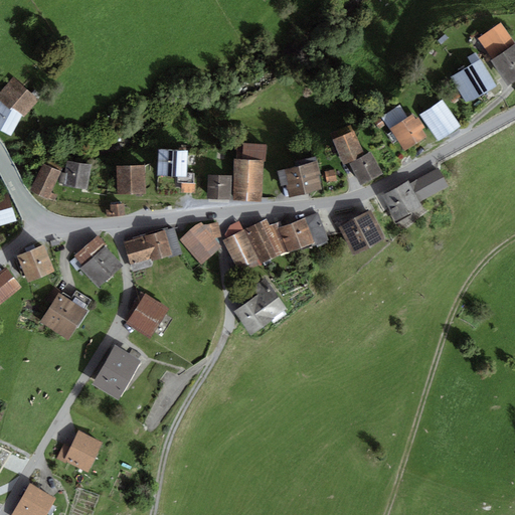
[(494,59),(514,43),(500,23),(478,38),(494,59)]
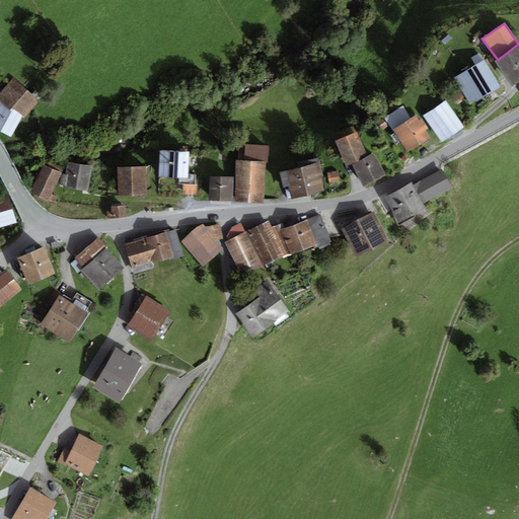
[(441,41),(444,45),(451,39),(448,34),(441,41)]
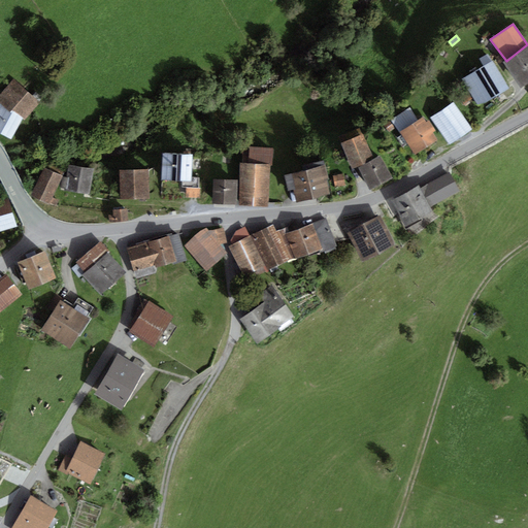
[(527,84),(527,44),(506,61),(503,63),(522,89),(527,84)]
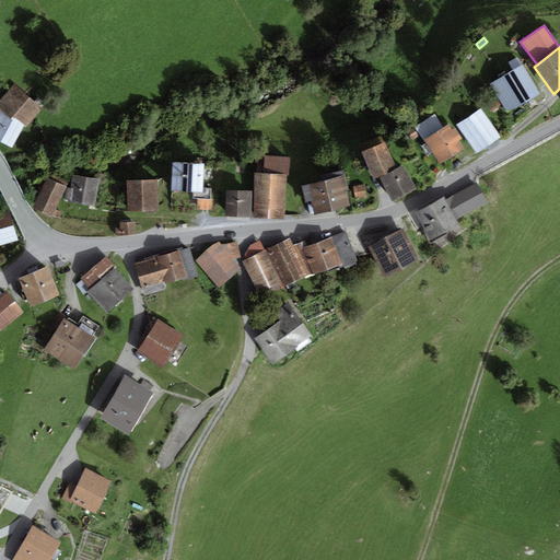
[(513,70),(522,65),(517,57),(509,62),(513,70)]
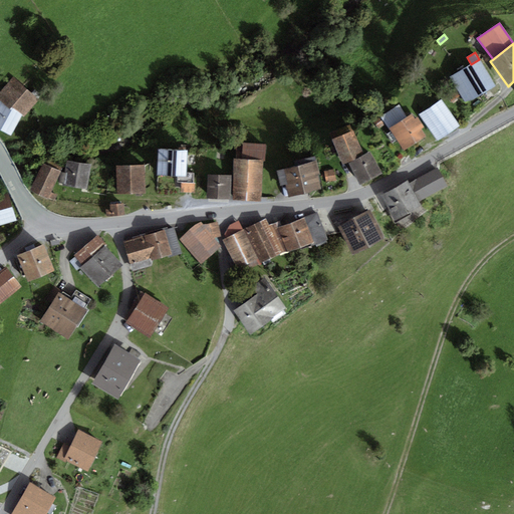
[(471,64),(450,77),(466,104),(495,86),(479,59),(471,64)]
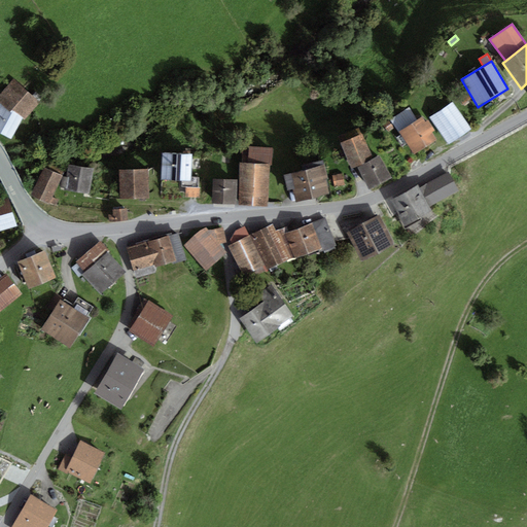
[(39,104),(14,79),(0,95),(0,133),(11,139),(23,119),(25,119),(39,104)]
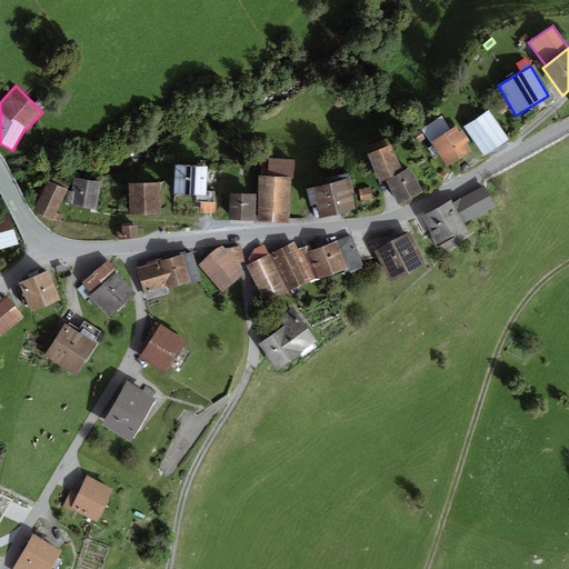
[(509,140),(488,111),(465,128),(485,157),(509,140)]
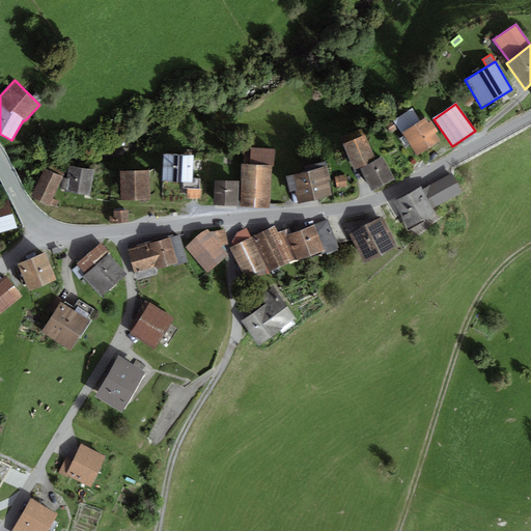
[(394,120),(402,133),(419,121),(412,109),(394,120)]
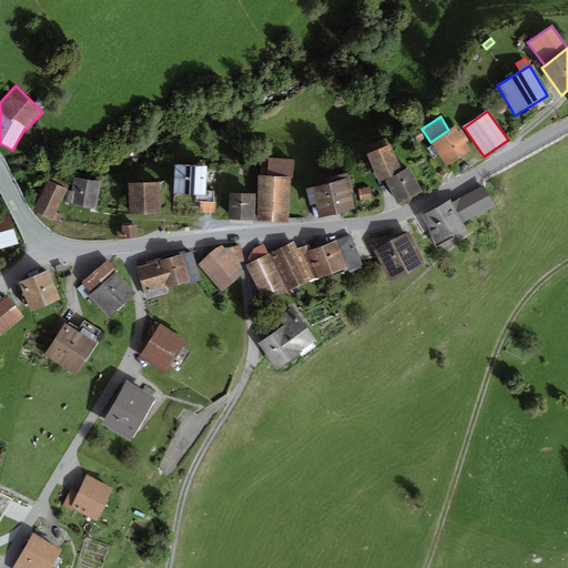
[(430,142),(446,166),(470,151),(466,143),(468,141),(462,130),(458,132),(455,127),(448,130),(430,142)]
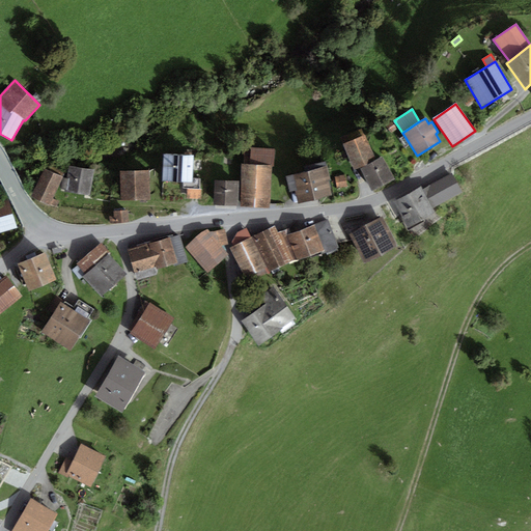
[(391,133),(397,130),(391,120),(385,124),(391,133)]
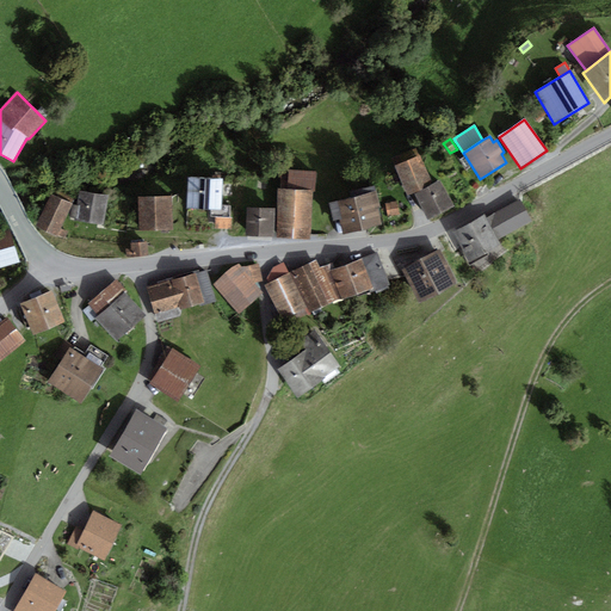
[(414,195),(433,185),(420,155),(394,166),(408,198),(414,195)]
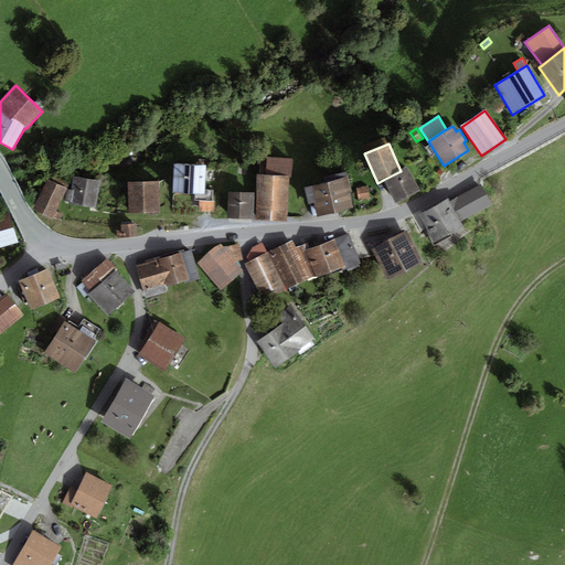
[(292,158),(260,157),(259,174),(288,177),(291,177),(292,158)]
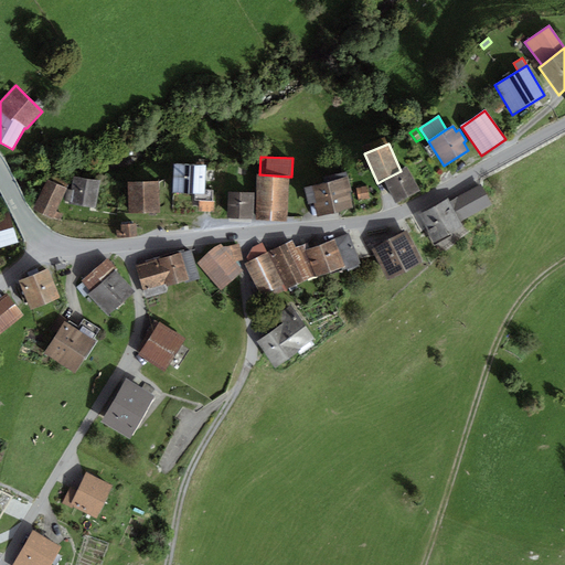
[(205,190),(205,166),(173,166),(173,194),(195,194),(194,200),(199,201),(213,201),(213,190),(205,190)]
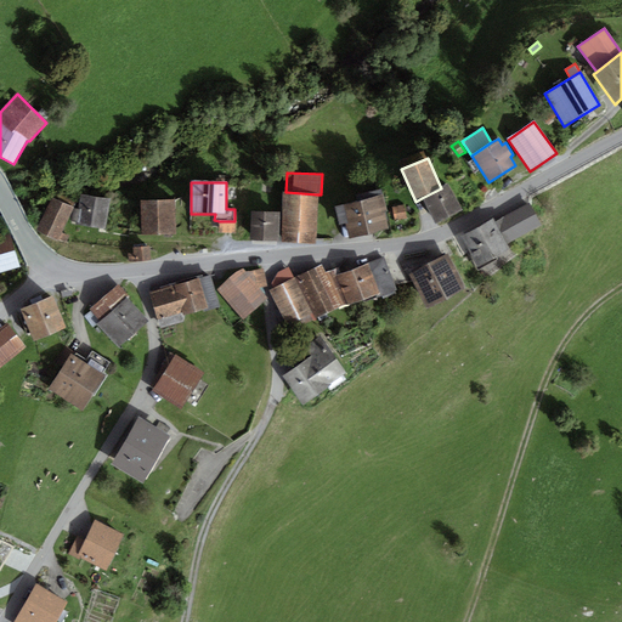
[(422,198),(435,224),(462,210),(448,184),(441,188),(422,198)]
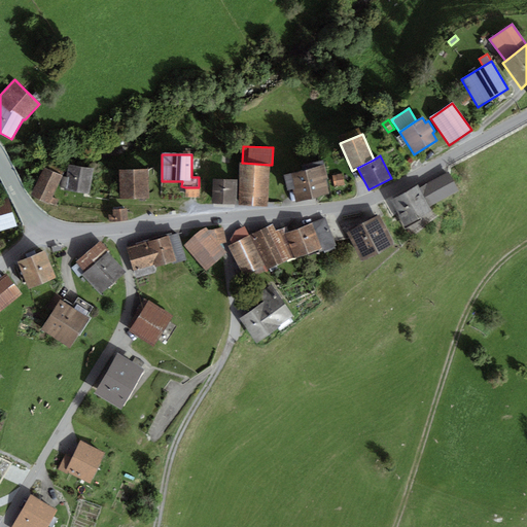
[(267,206),(269,165),(242,163),(240,163),(240,205),(267,206)]
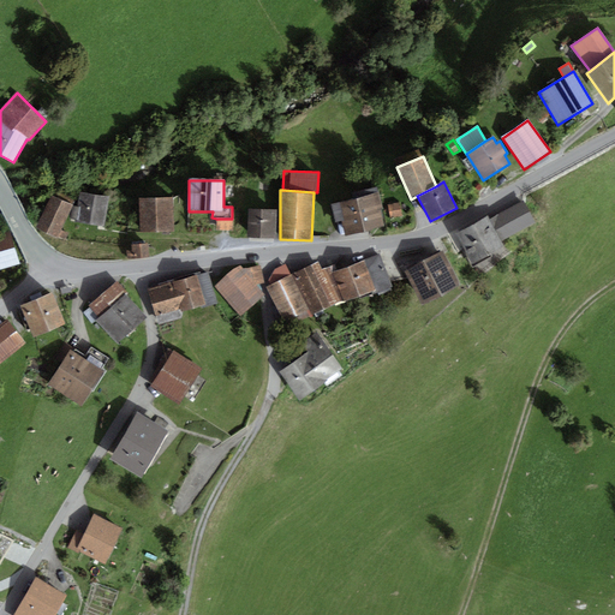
[(105,226),(109,196),(81,192),(76,222),(105,226)]
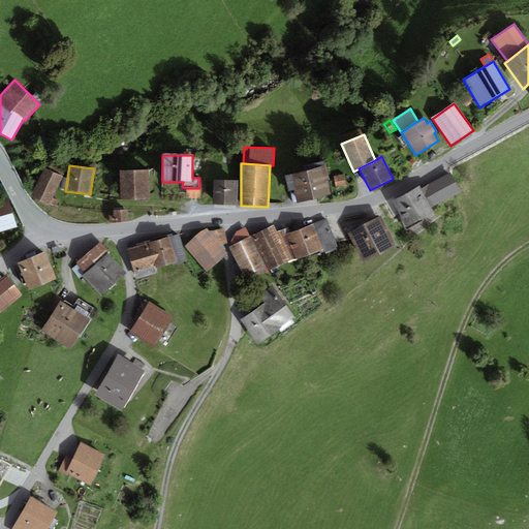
[(322,167),(307,170),(314,199),(330,195),(325,181),(330,180),(327,166),(322,167)]
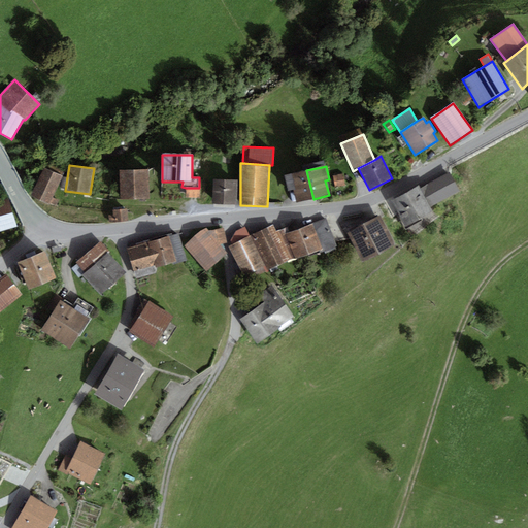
[(44,168),(31,196),(56,207),(59,201),(52,198),(62,176),(44,168)]
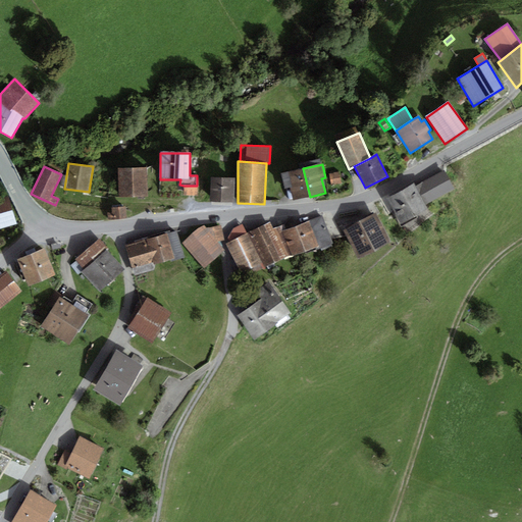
[(148,197),(147,167),(117,169),(119,198),(148,197)]
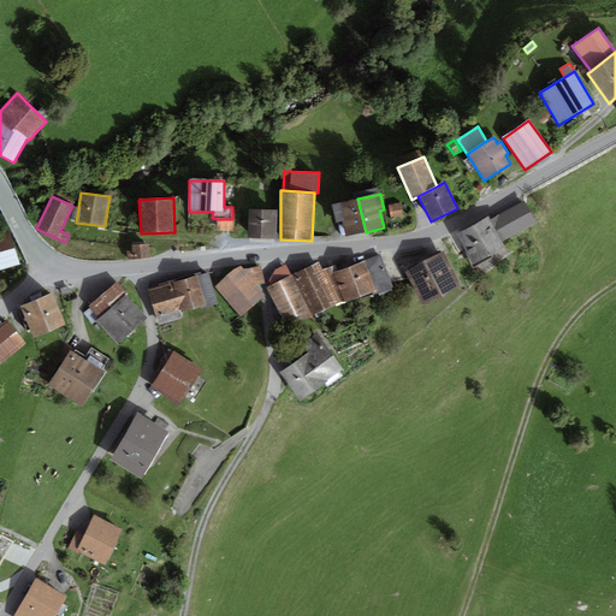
[(347,237),(366,232),(357,199),(338,203),(332,206),(336,223),(343,221),(347,237)]
